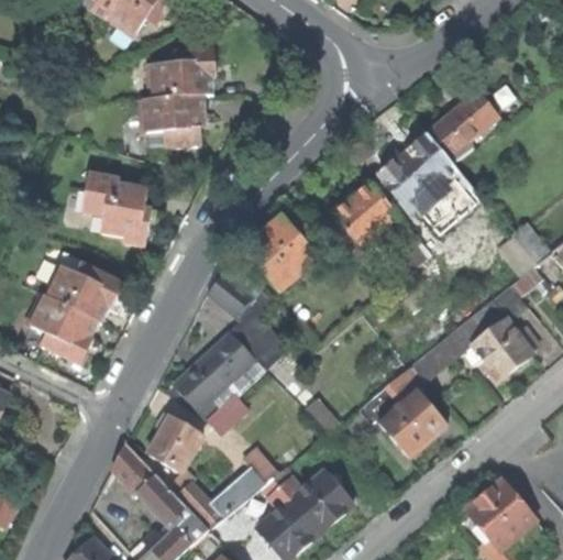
[(81,0),(107,18),(109,15),(119,0),(81,0)]
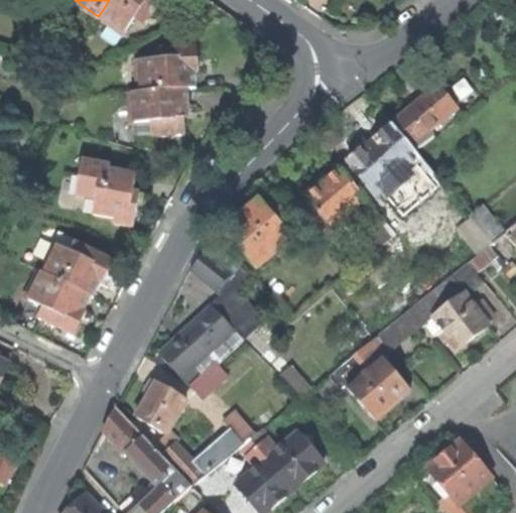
[(109,0),(100,14),(124,31),(136,15),(146,21),(160,0),(109,0)]
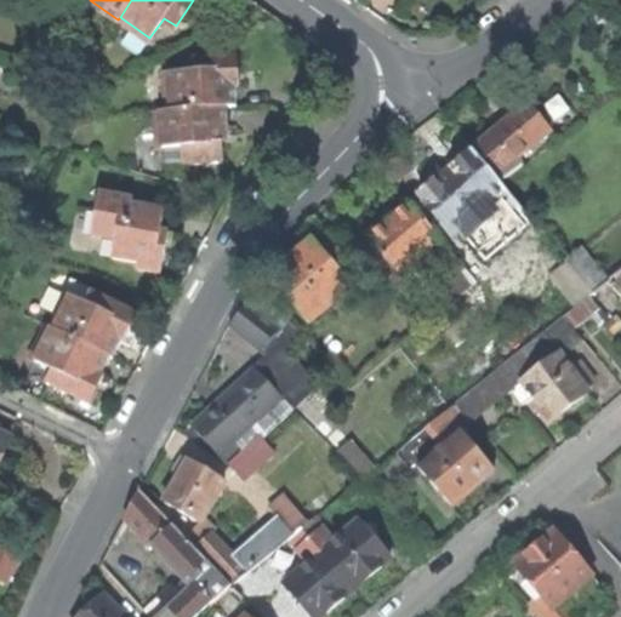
[(237,50),(194,55),(195,67),(164,70),(167,107),(228,101),(238,101),(237,81),(232,81),(231,69),(238,69),(237,50)]
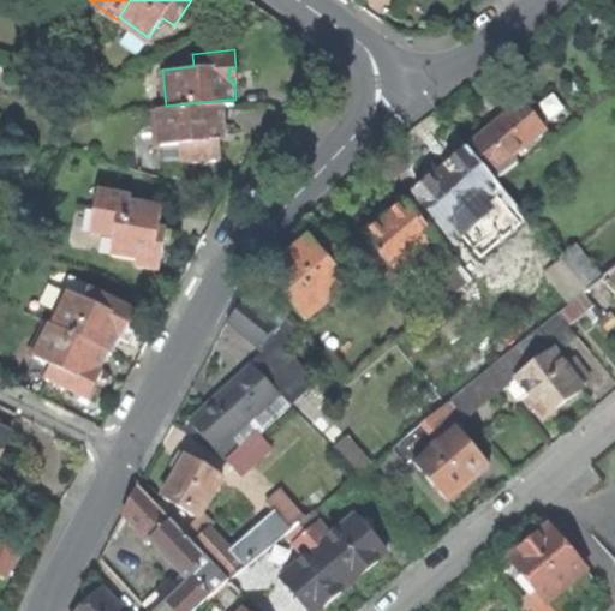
[(228,120),(226,100),(166,106),(154,107),(157,143),(184,141),(185,159),(226,155),(224,135),(222,121),(228,120)]
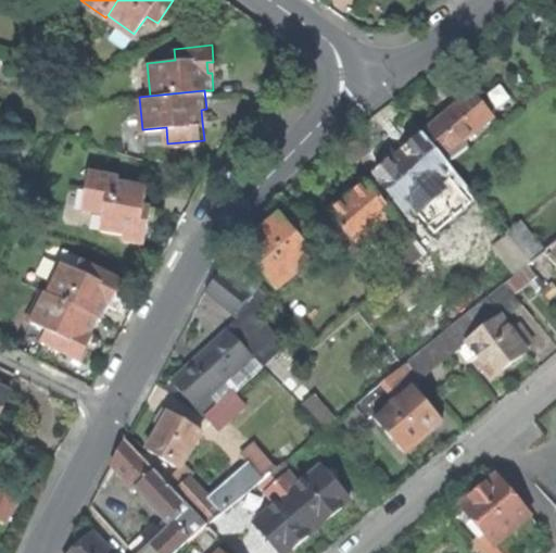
[(492,114),(474,90),(455,105),(424,132),(449,162),(469,146),(459,133),(470,124),(475,129),(492,114)]
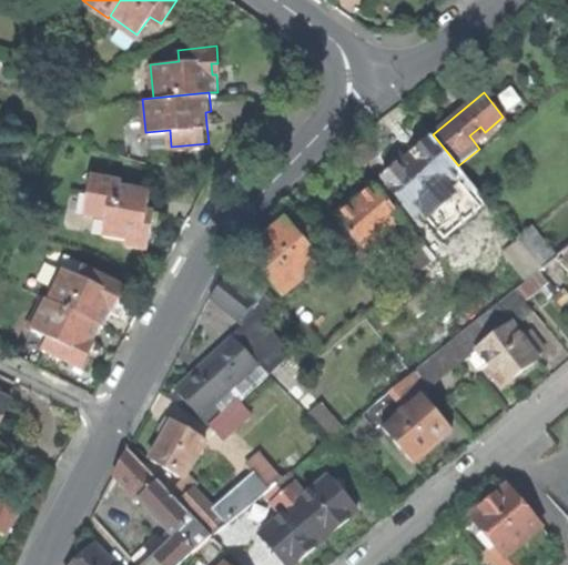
[(479,191),(458,165),(433,134),(412,152),(384,175),(414,212),(433,197),(442,207),(452,198),(444,187),(455,177),(473,197),(479,191)]
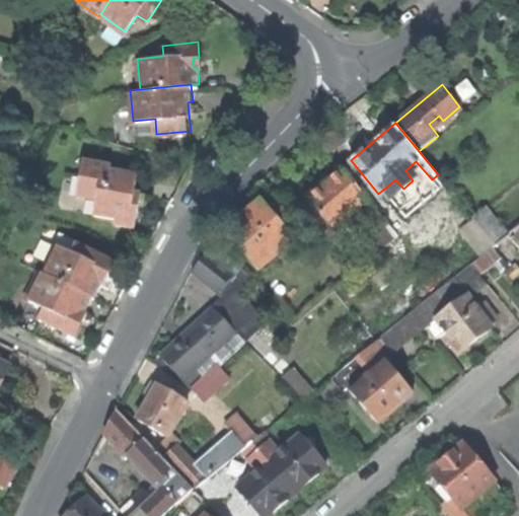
[(134,190),(138,173),(110,168),(112,163),(83,158),(76,194),(96,198),(93,213),(114,217),(113,222),(133,226),(138,205),(132,203),(134,190)]
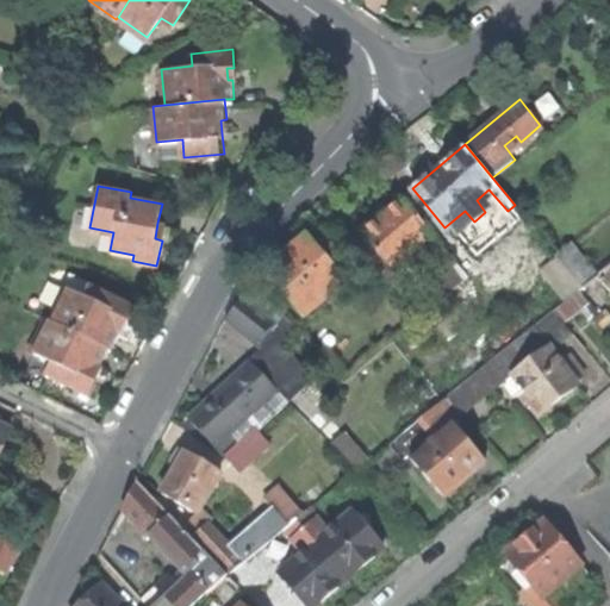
[(431,231),(403,197),(383,214),(352,241),(379,274),(390,264),(391,266),(431,231)]
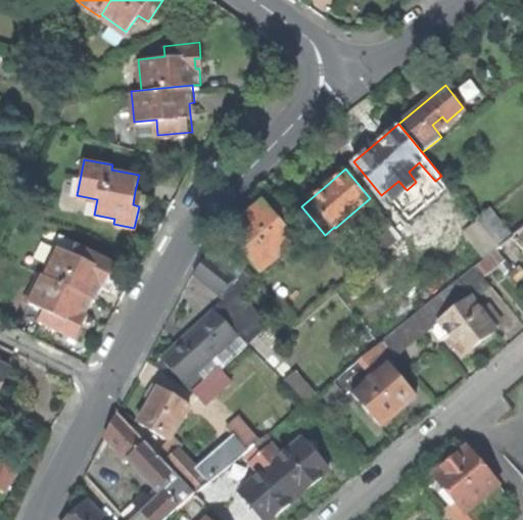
[(141,193),(135,191),(133,204),(139,206),(140,199),(141,193)]
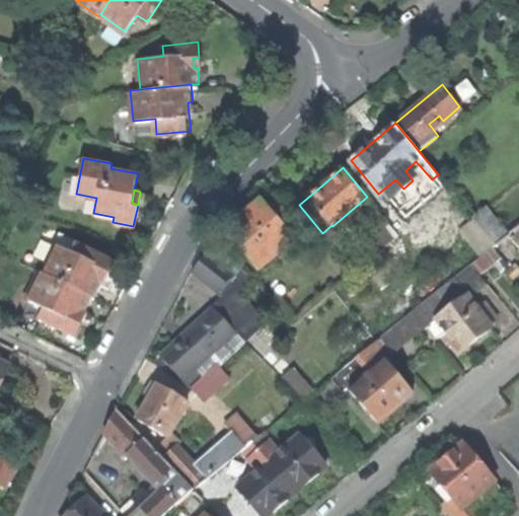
[(334,246),(322,233),(299,205),(294,200),(275,217),(261,200),(252,207),(226,229),(257,267),(301,230),(322,254),(334,246)]
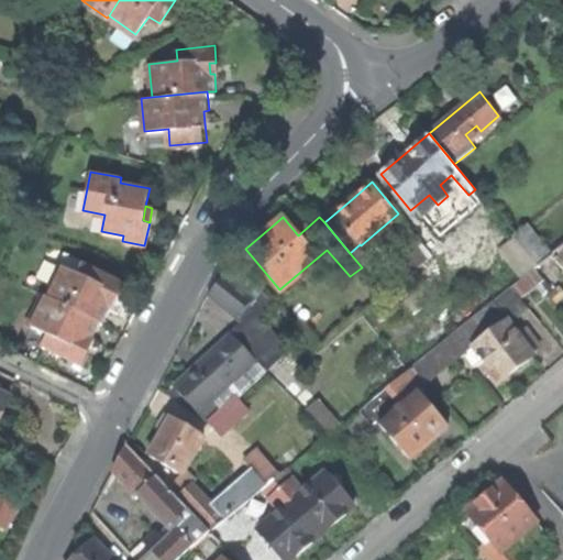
[(538,263),(551,253),(527,222),(514,233),(538,263)]
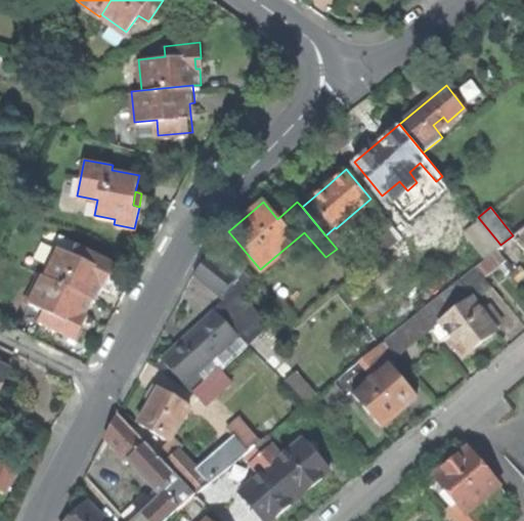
[(374,260),(402,236),(391,222),(365,244),(364,250),(374,260)]
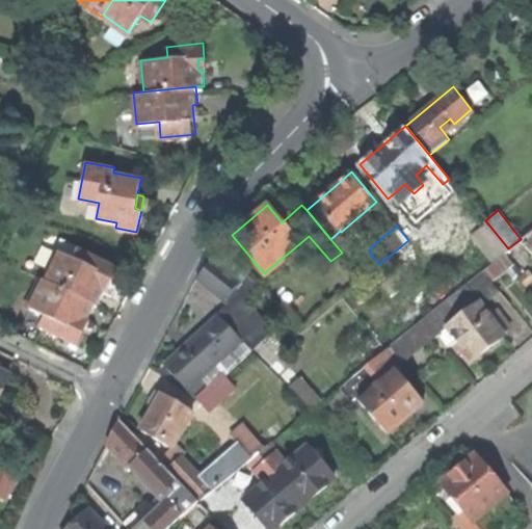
[(531,230),(521,239),(531,252),(531,230)]
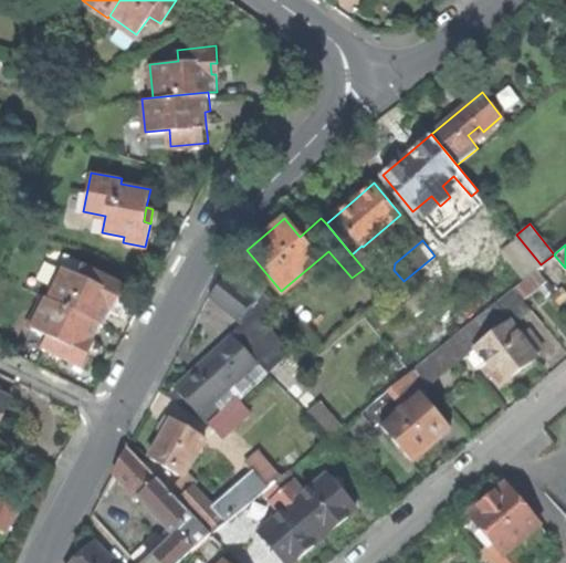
[(262,324),(282,309),(272,298),(237,260),(223,274),(224,275),(210,294),(239,316),(244,311),(252,319),(254,316),(262,324)]
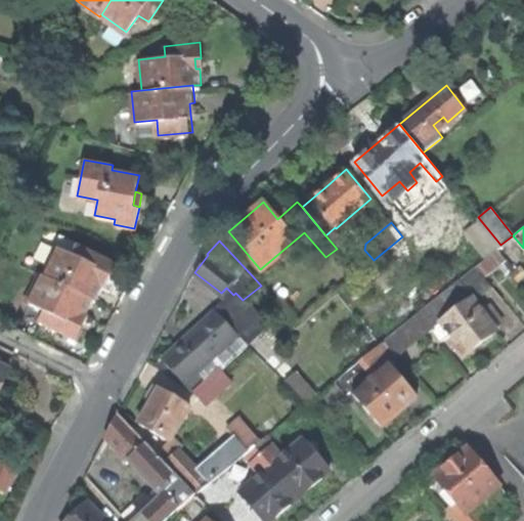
[(71,253),(55,245),(41,272),(93,298),(95,299),(102,284),(97,281),(102,271),(108,274),(116,261),(76,242),(71,253)]
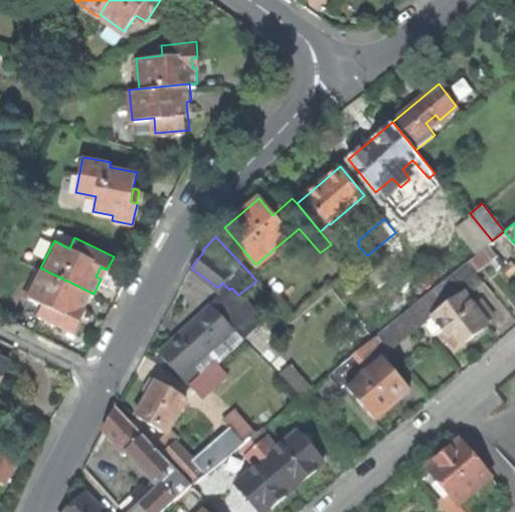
[(488,243),(467,261),(475,270),(489,259),(496,268),(502,262),(488,243)]
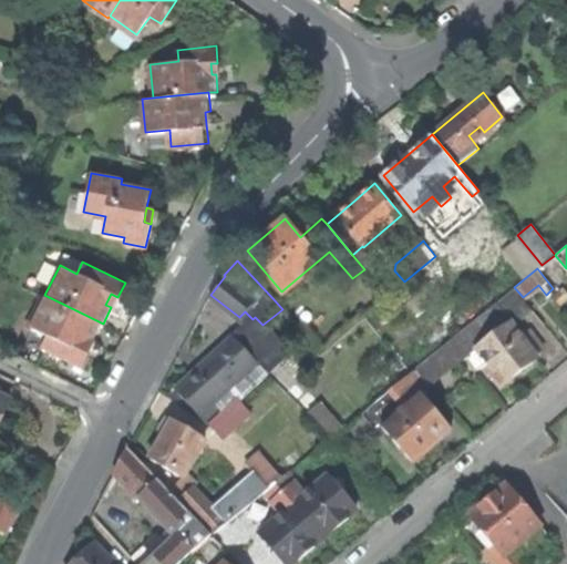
[(463,328),(445,344),(459,360),(470,373),(487,360),(503,380),(518,369),(535,356),(509,320),(501,310),(503,308),(514,318),(529,306),(523,297),(514,287),(468,325),(472,329),(467,334),(463,328)]
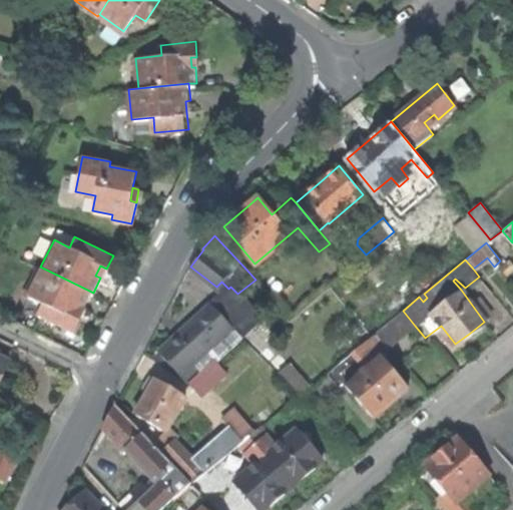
[(507,260),(500,266),(506,273),(512,267),(507,260)]
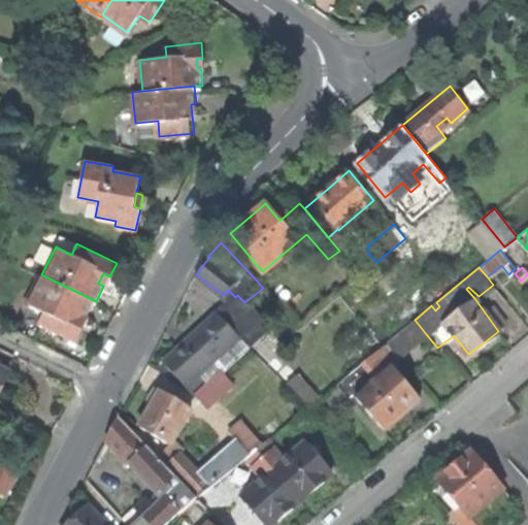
[(289,291),(273,272),(266,276),(262,271),(254,277),(263,288),(274,302),(289,291)]
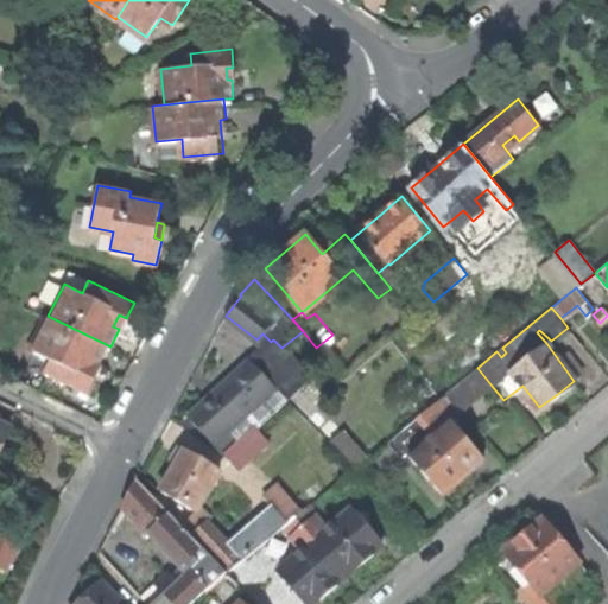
[(101,362),(108,345),(48,316),(45,315),(30,348),(52,358),(46,370),(89,392),(97,374),(90,370),(96,360),(101,362)]
